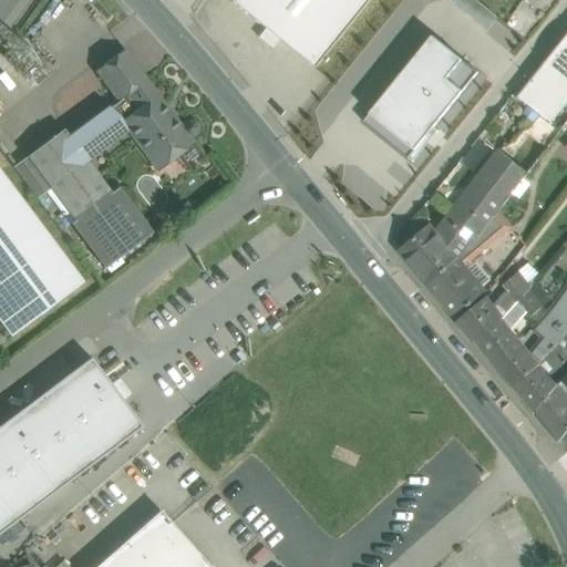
[(368,0),(232,0),(230,2),(313,69),(368,0)]
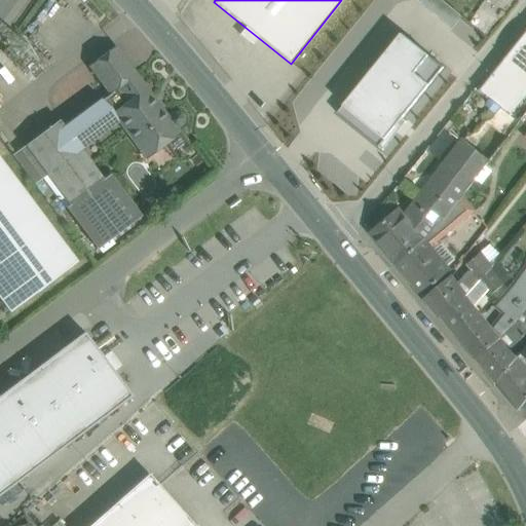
[(460,15),(441,0),(425,0),(422,4),(451,27),(460,15)]
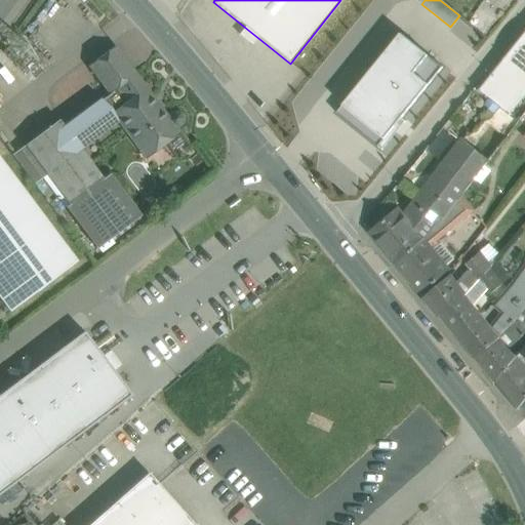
[(524,33),(478,92),(510,117),(524,96),(524,33)]
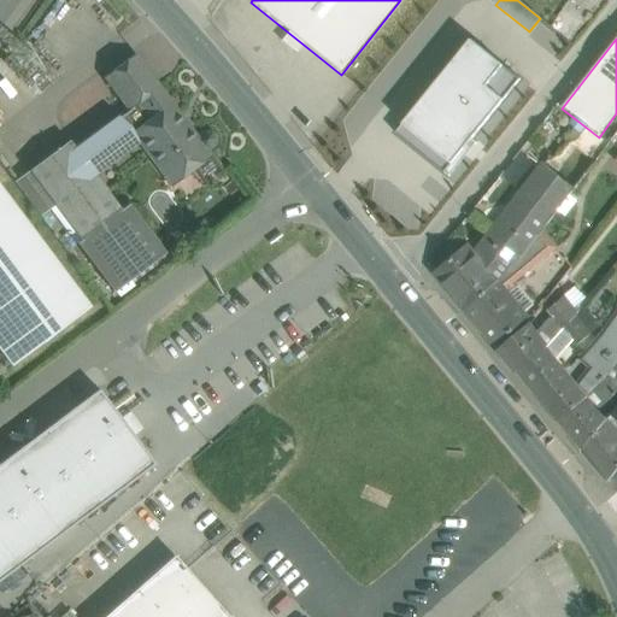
[(395,134),(445,174),(521,81),(471,41),(395,134)]
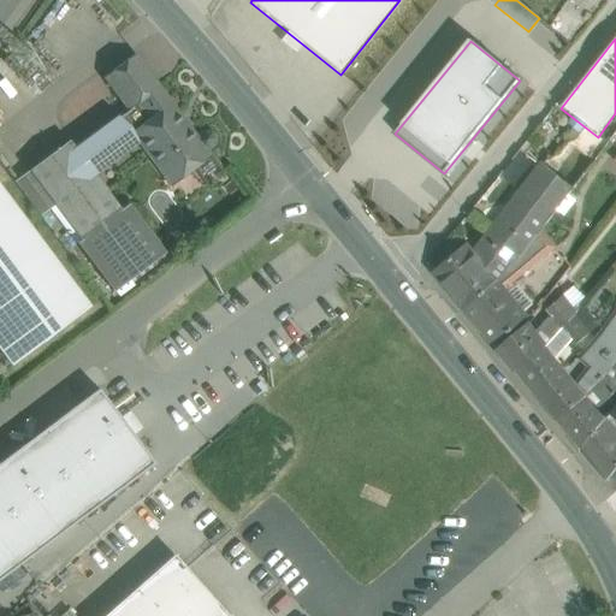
[(135,55),(104,77),(123,102),(126,99),(132,100),(135,105),(159,87),(135,55)]
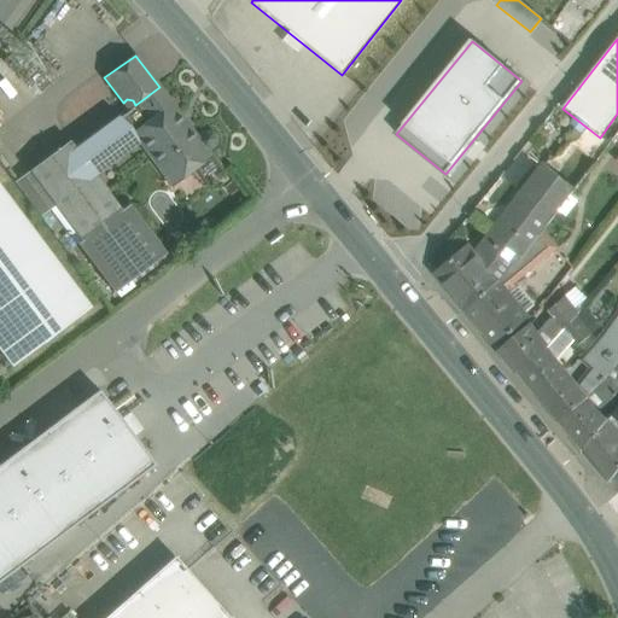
[(199,140),(159,87),(135,105),(117,118),(136,145),(139,143),(172,187),(211,157),(207,150),(209,150),(215,146),(216,139),(211,134),(205,133),(199,136),(199,139),(199,140)]
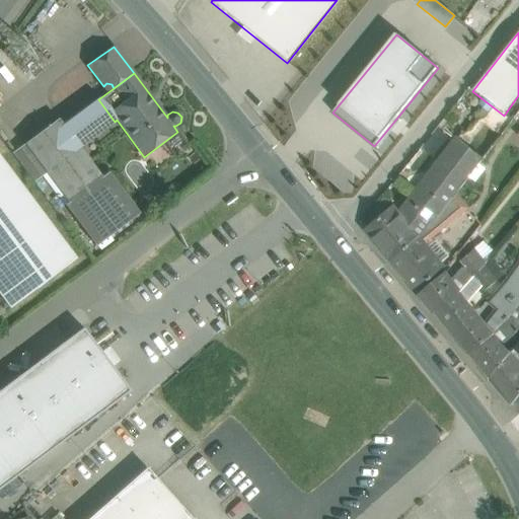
[(98,99),(63,126),(79,148),(115,122),(98,99)]
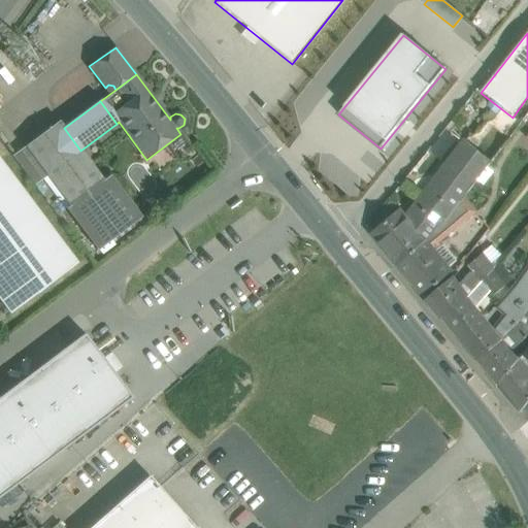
[(59,122),(26,146),(47,176),(70,206),(103,180),(80,151),(64,128),(59,122)]
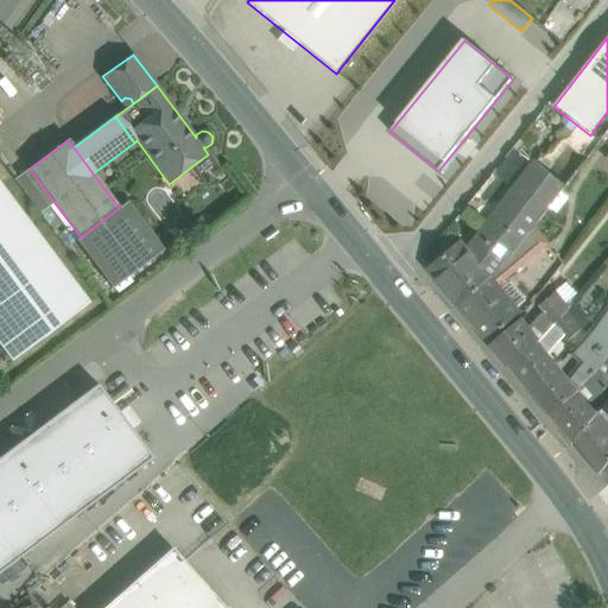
[(565,189),(536,165),(510,197),(540,222),(565,189)]
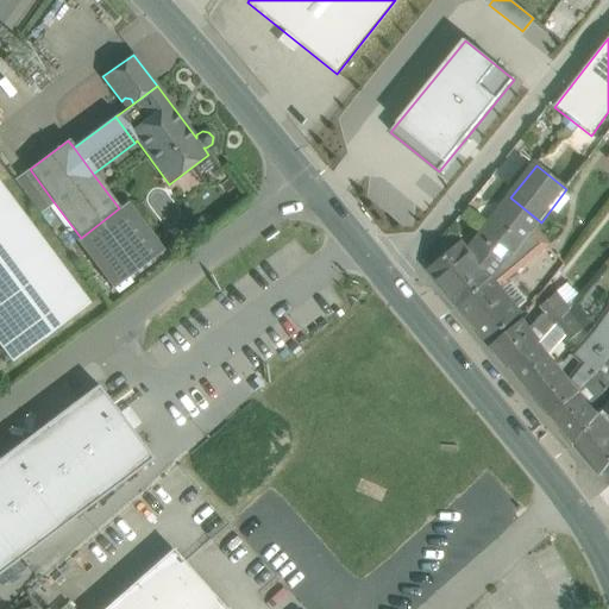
[(55,203),(30,169),(14,180),(41,214),(55,203)]
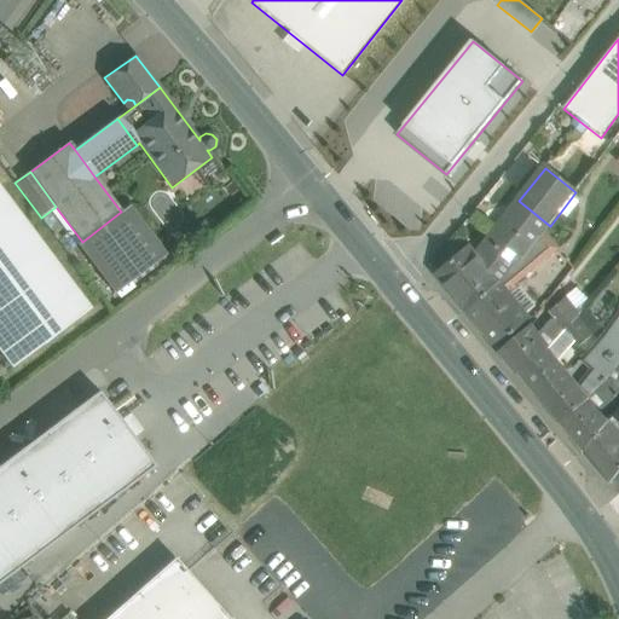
[(499,181),(482,196),(497,212),(513,198),(499,181)]
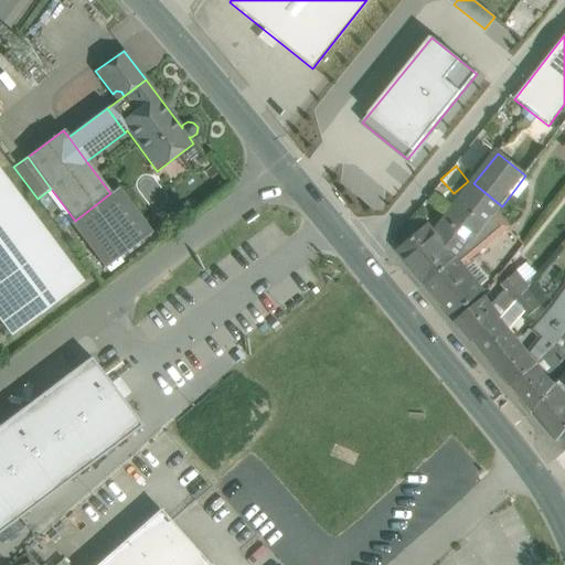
[(82,281),(0,172),(0,321),(10,336),(82,281)]
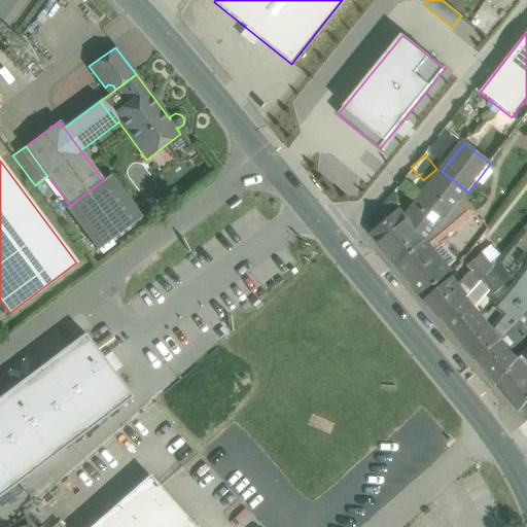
[(468,192),(442,171),(417,202),(421,205),(437,224),(451,213),(457,207),(464,198),(468,192)]
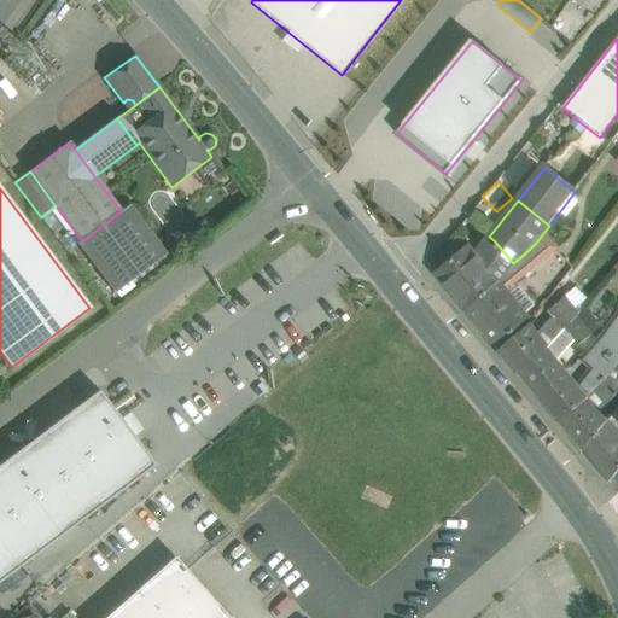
[(165,255),(129,207),(121,211),(82,242),(79,244),(115,293),(165,255)]
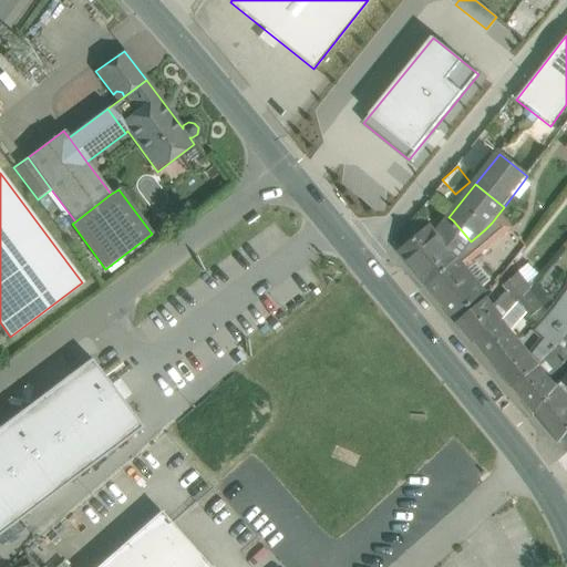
[(512,227),(500,213),(492,223),(485,229),(495,240),(512,227)]
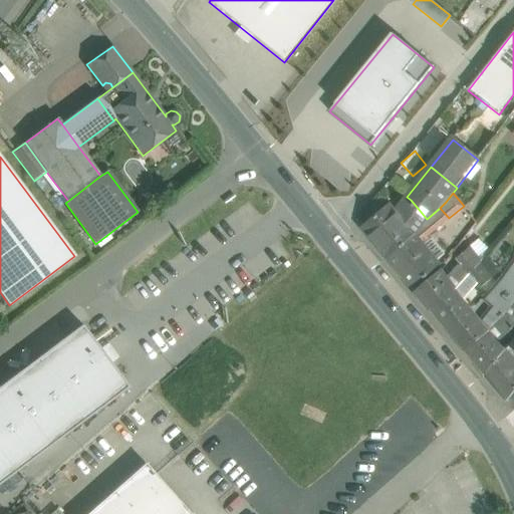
[(407,197),(395,212),(391,206),(363,229),(388,259),(389,259),(415,237),(428,220),(427,219),(411,200),(407,197)]
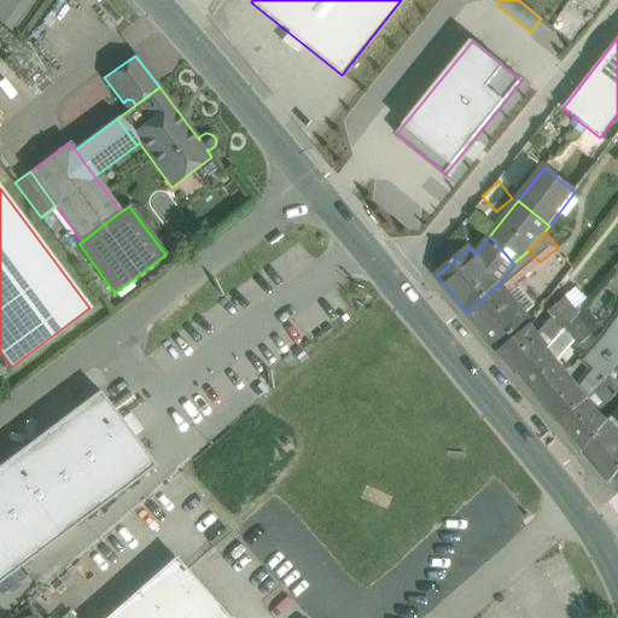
[(499,285),(467,312),(496,347),(529,321),(503,291),(509,285),(512,286),(540,262),(529,250),(513,263),(514,264),(499,285)]
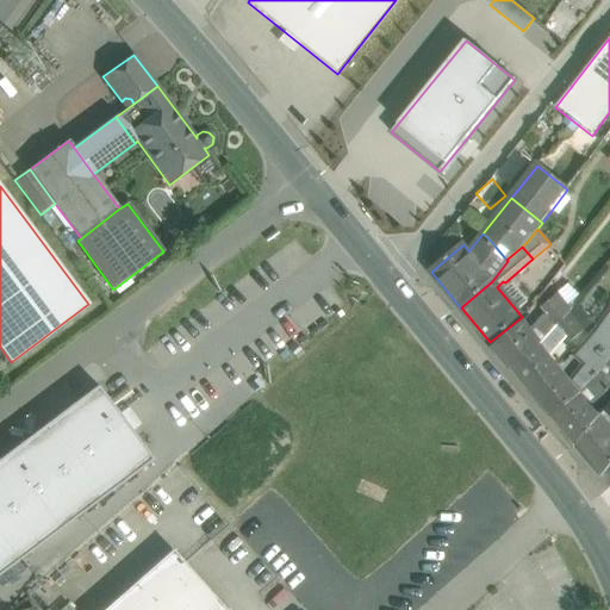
[(568,311),(555,296),(542,307),(547,313),(558,327),(570,313),(568,311)]
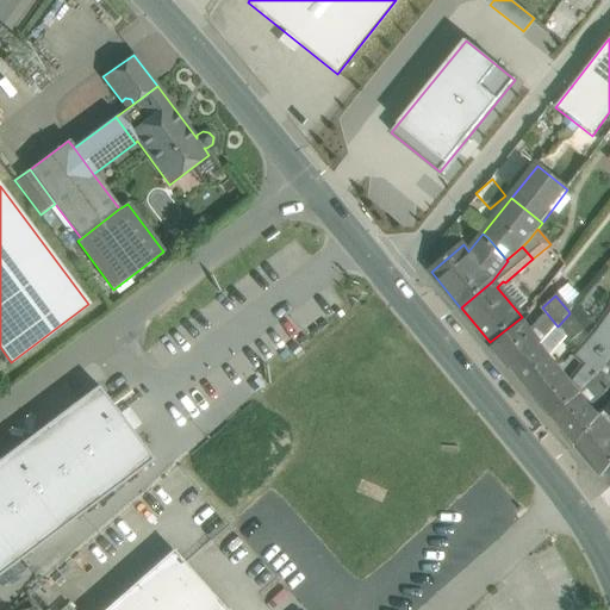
[(592,322),(577,303),(568,311),(570,313),(583,329),(592,322)]
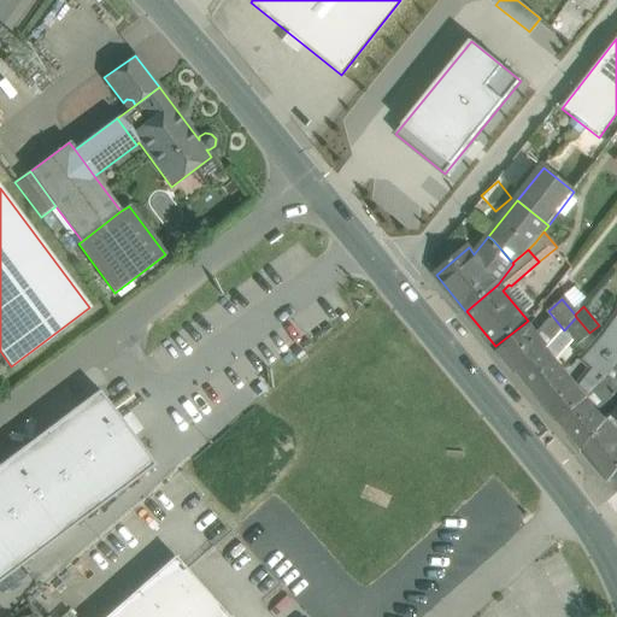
[(566,371),(536,395),(558,422),(587,398),(603,378),(604,378),(616,364),(616,362),(616,311),(600,335),(580,358),(592,369),(579,386),(566,371)]
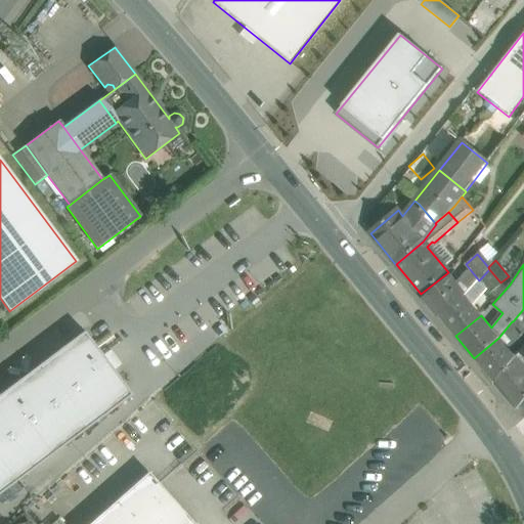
[(449,276),(424,298),(439,317),(440,316),(465,296),(479,280),(470,269),(456,286),(449,276)]
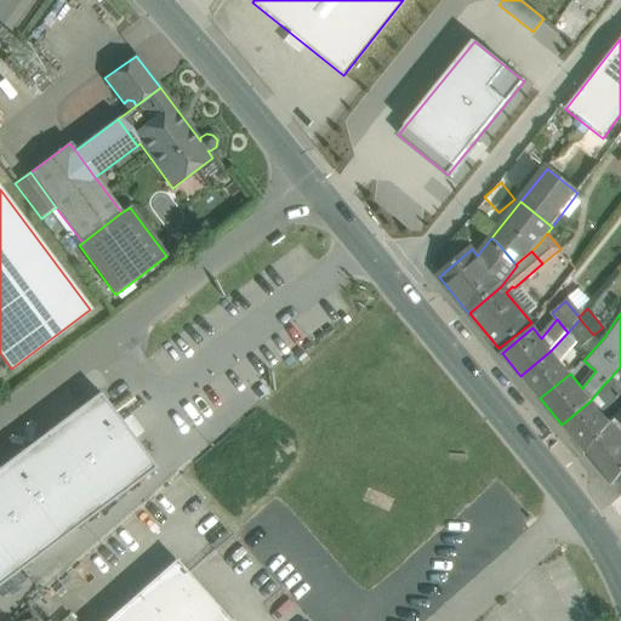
[(593,335),(580,319),(568,332),(577,345),(581,348),(594,337),(593,335)]
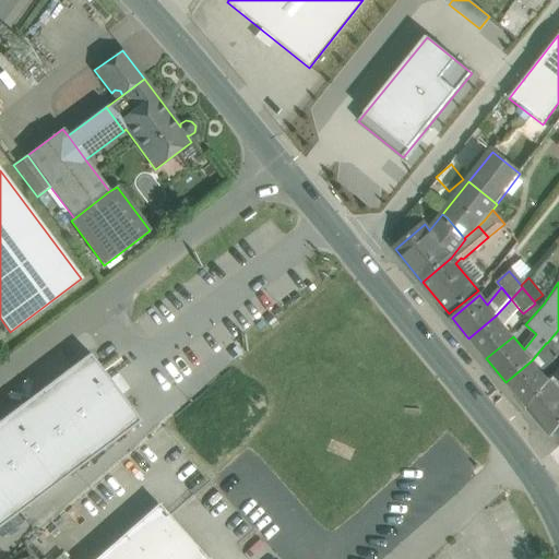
[(496,316),(470,337),(486,358),(513,336),(504,326),(520,310),(511,299),(496,316)]
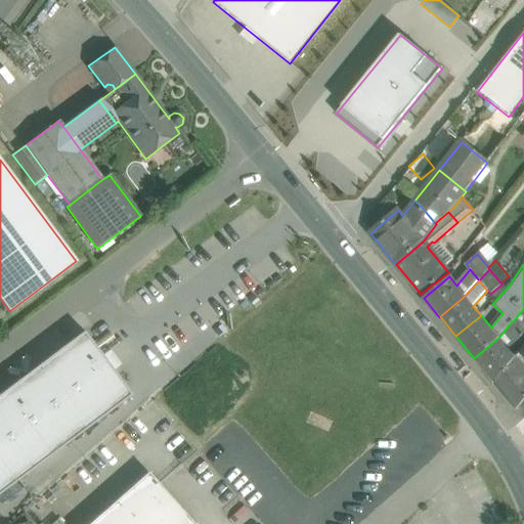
[(523,311),(523,309),(513,321),(523,335),(523,336),(523,311)]
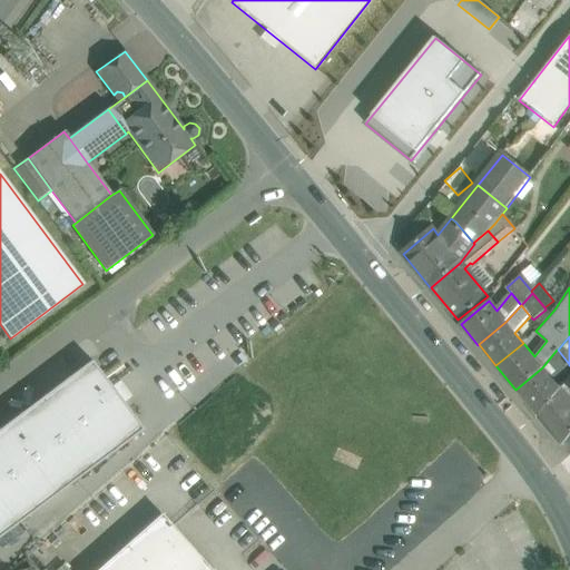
[(542,367),(516,390),(537,414),(559,386),(552,379),(569,364),(558,350),(557,350),(542,367)]
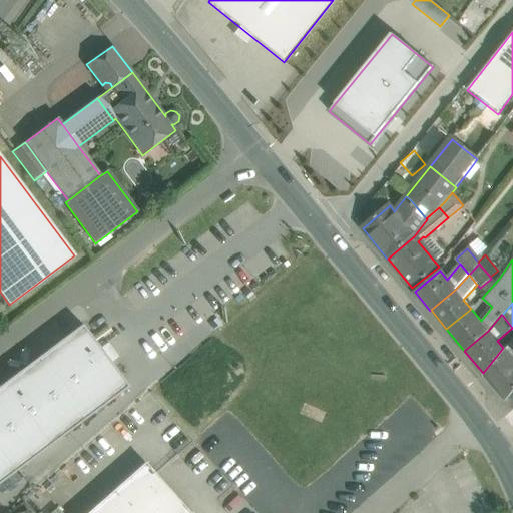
[(82,325),(0,386),(0,483),(128,387),(82,325)]
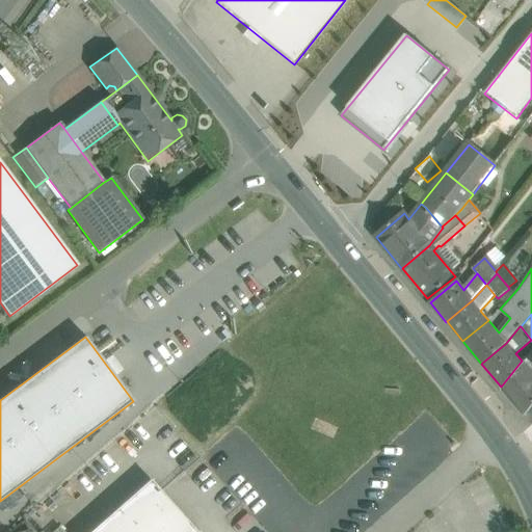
[(531,370),(525,362),(503,389),(525,417),(531,407),(531,370)]
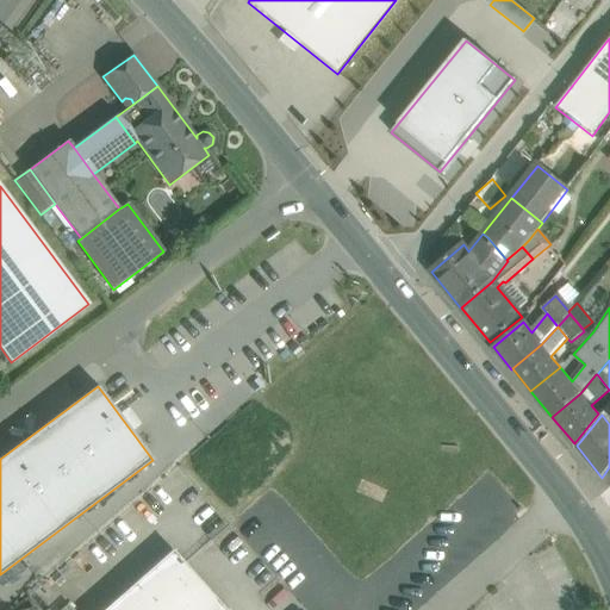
[(225,609),(173,551),(104,609),(225,609)]
